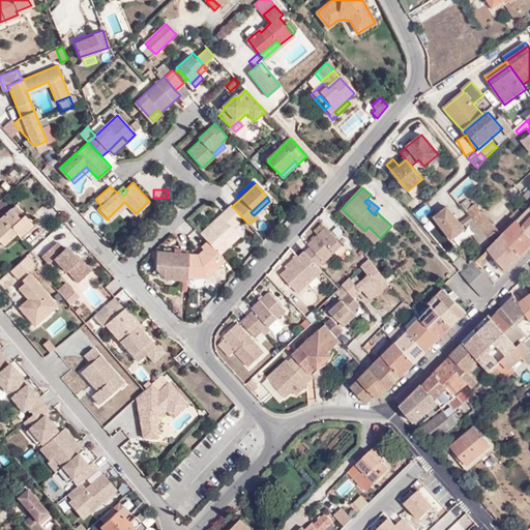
[(474,206),(468,199),(461,206),(469,216),(472,219),(491,243),(501,234),(497,229),(475,205),(474,206)]
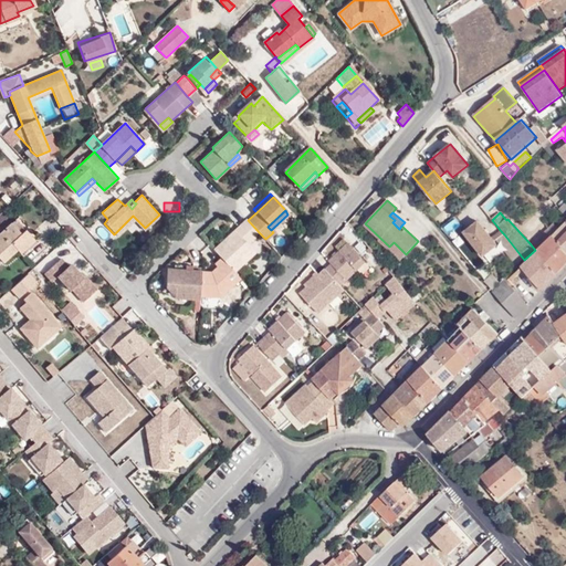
[(134,224),(142,232),(145,228),(133,216),(114,234),(118,239),(134,224)]
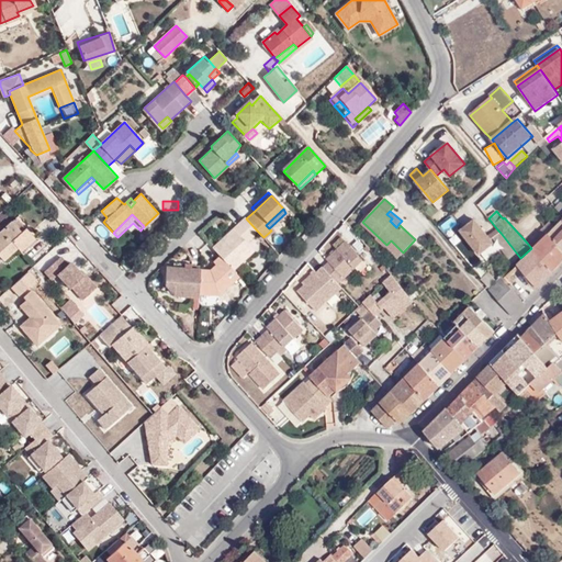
[(246,218),(244,216),(238,222),(251,236),(257,231),(246,218)]
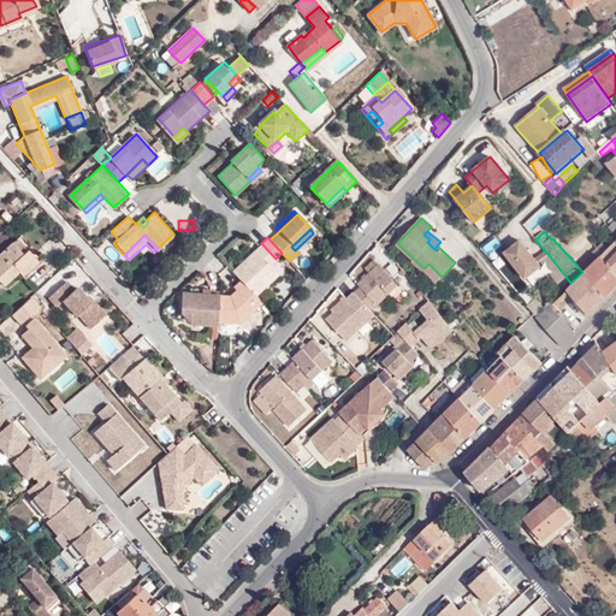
[(29,250),(18,240),(13,244),(23,255),(29,250)]
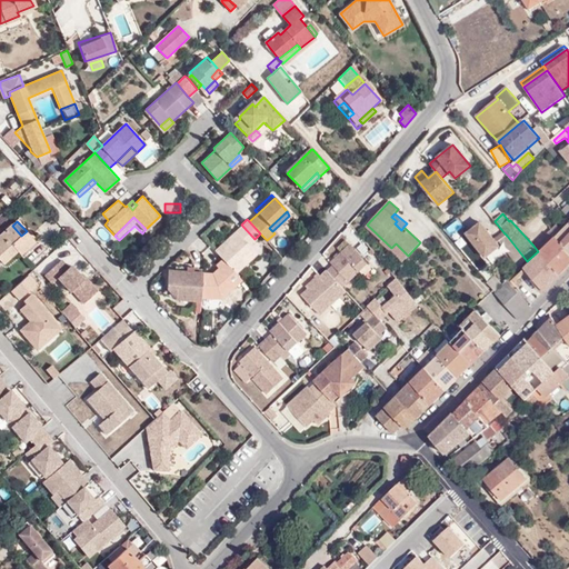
[(486,231),(488,230),(480,222),(467,233),(486,257),(500,246),(497,242),(495,239),(490,233),(489,235),(486,231)]
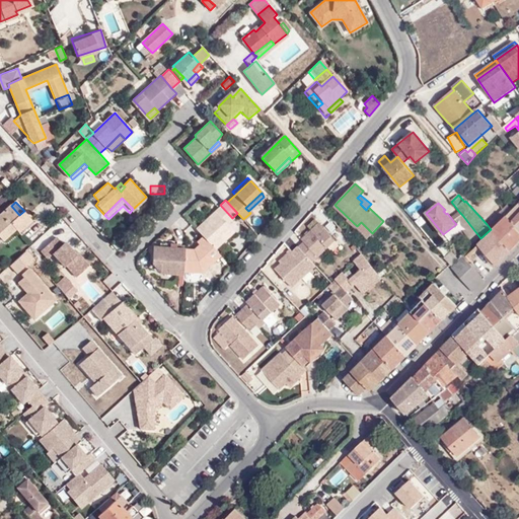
[(518,204),(507,217),(518,230),(518,204)]
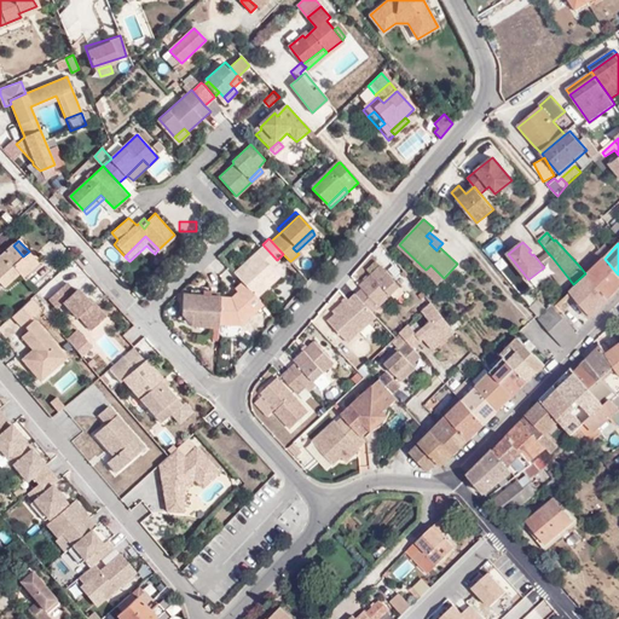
[(272,265),(277,260),(262,244),(258,249),(272,265)]
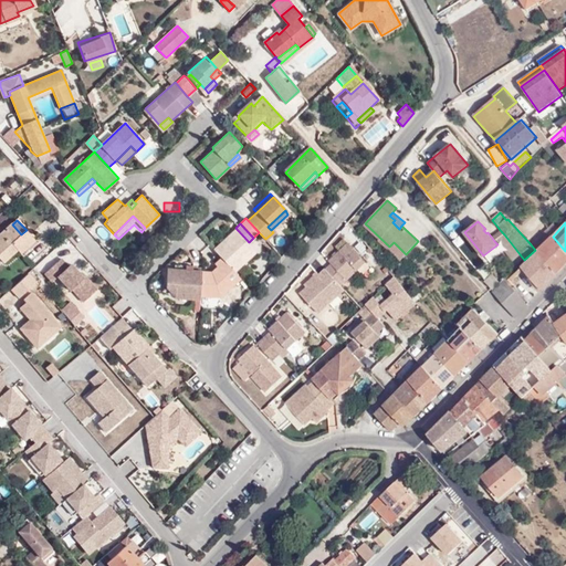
[(27,230),(21,234),(12,224),(0,234),(0,258),(4,263),(19,251),(21,253),(35,241),(27,230)]
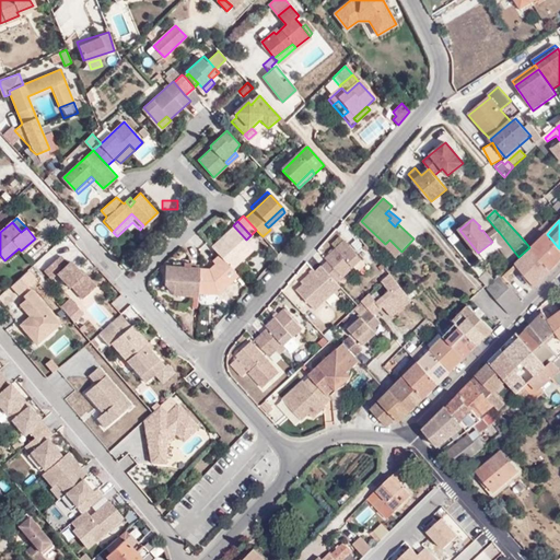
[(246,240),(233,225),(211,246),(217,252),(219,254),(232,268),(253,247),(246,240)]
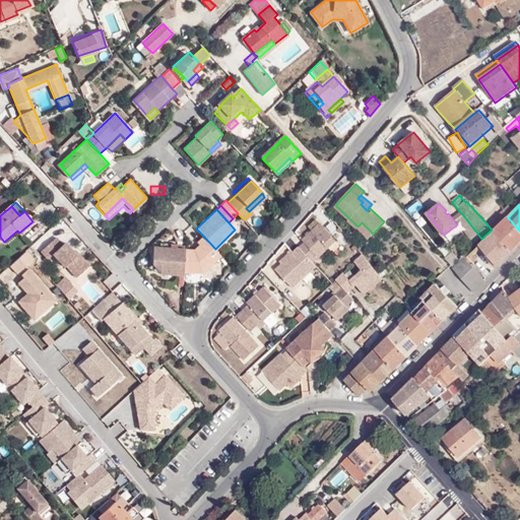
[(508,217),(503,209),(488,224),(492,230),(494,232),(508,217)]
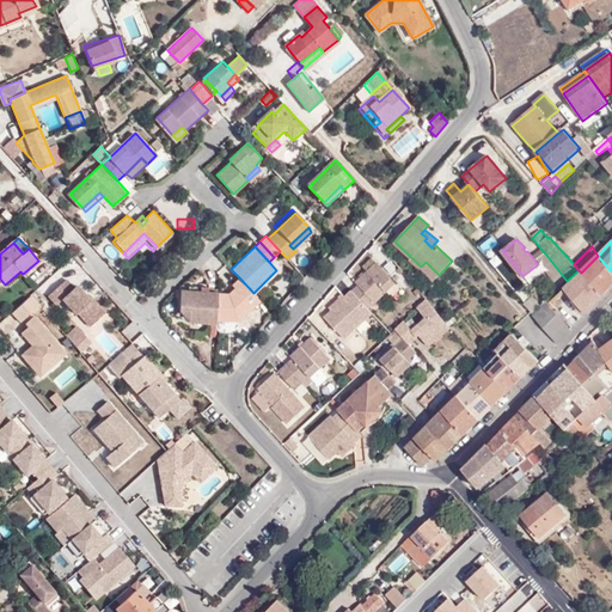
[(532,257),(534,261),(537,259),(545,254),(542,250),(532,257)]
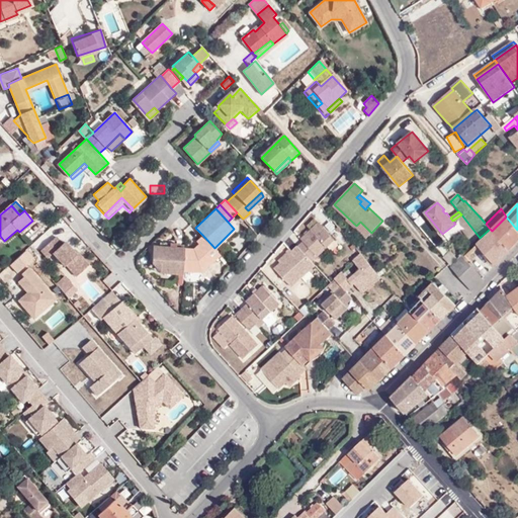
[(473,244),(480,238),(461,214),(454,220),(473,244)]
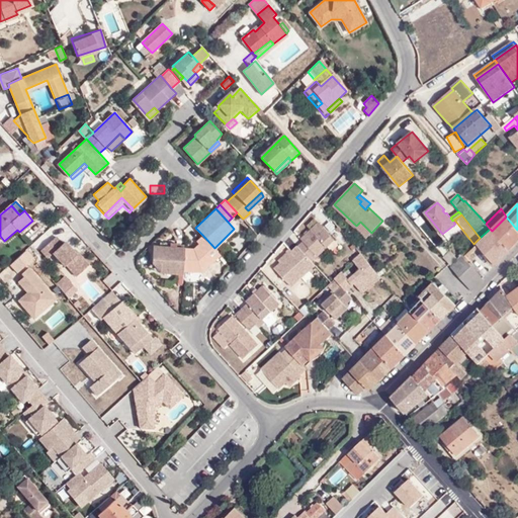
[(517,230),(506,217),(492,231),(509,252),(517,242),(517,230)]
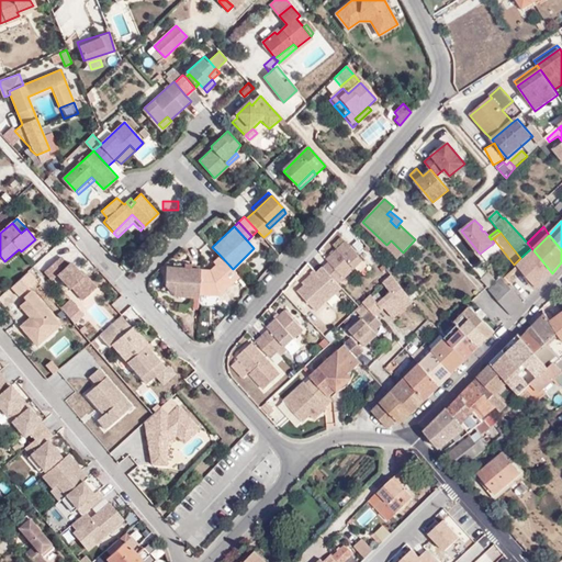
[(386,245),(398,257),(403,253),(391,240),(386,245)]
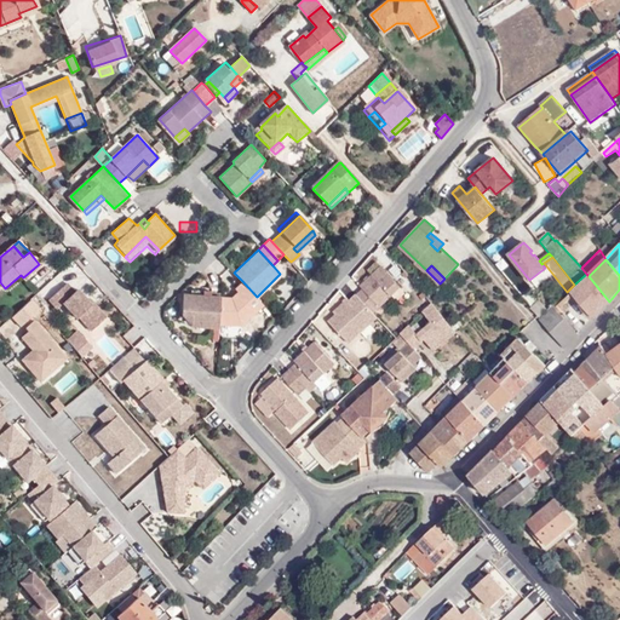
[(361,283),(365,287),(356,294),(373,313),(401,287),(382,267),(361,283)]
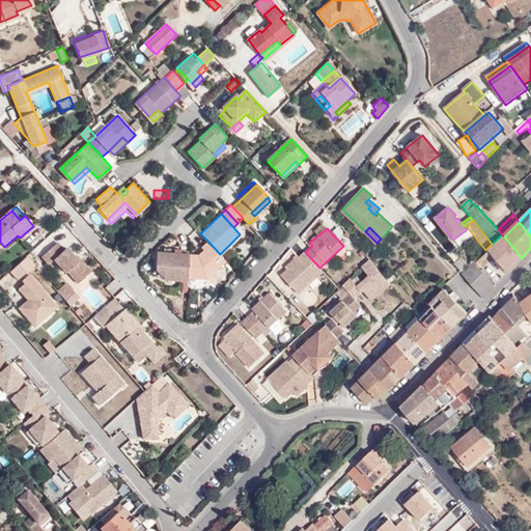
[(504,236),(490,251),(508,272),(522,258),(504,236)]
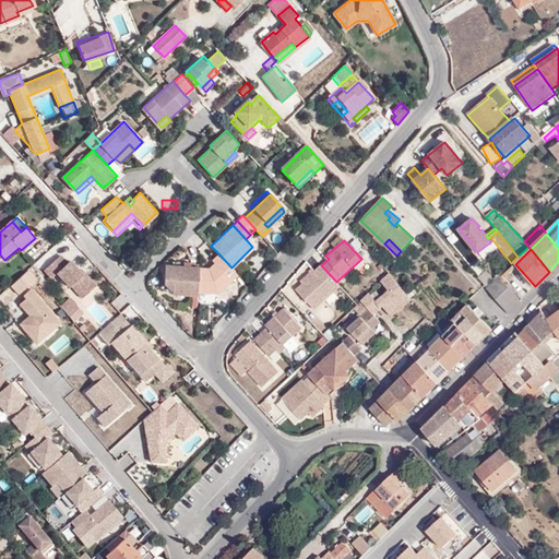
[(198,292),(216,293),(237,274),(233,270),(232,268),(218,253),(213,259),(216,263),(217,264),(211,271),(209,269),(200,269),(198,292)]
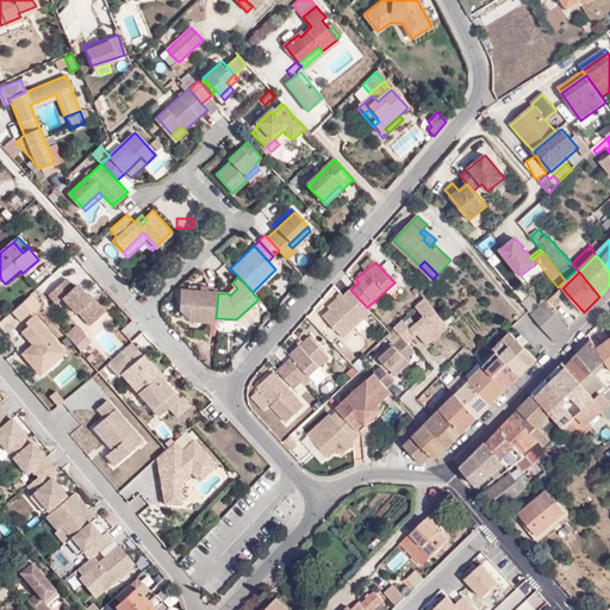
[(79,312),(91,325),(106,312),(93,298),(91,300),(87,296),(78,285),(75,287),(67,279),(49,296),(57,304),(63,299),(76,313),(79,312)]
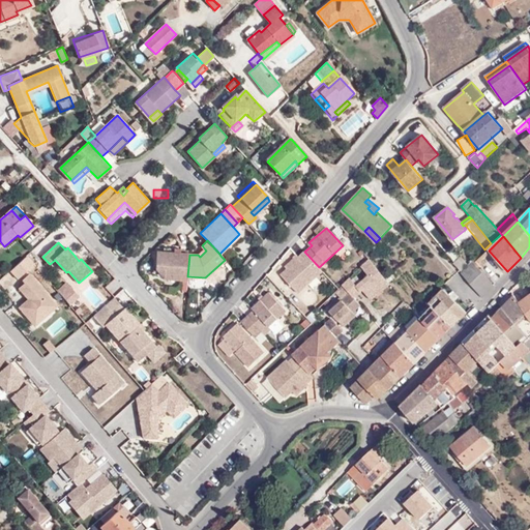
[(189,254),(156,252),(155,270),(164,271),(164,278),(187,281),(187,276),(189,255),(189,254)]
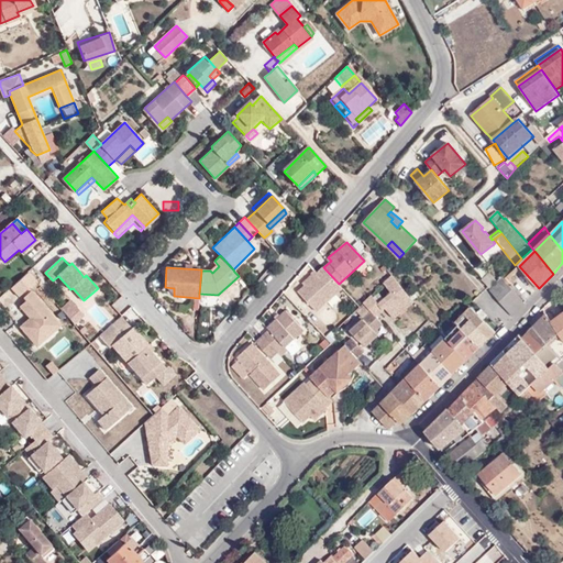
[(298,293),(317,312),(343,288),(339,284),(323,267),(317,274),(318,275),(307,285),(298,293)]
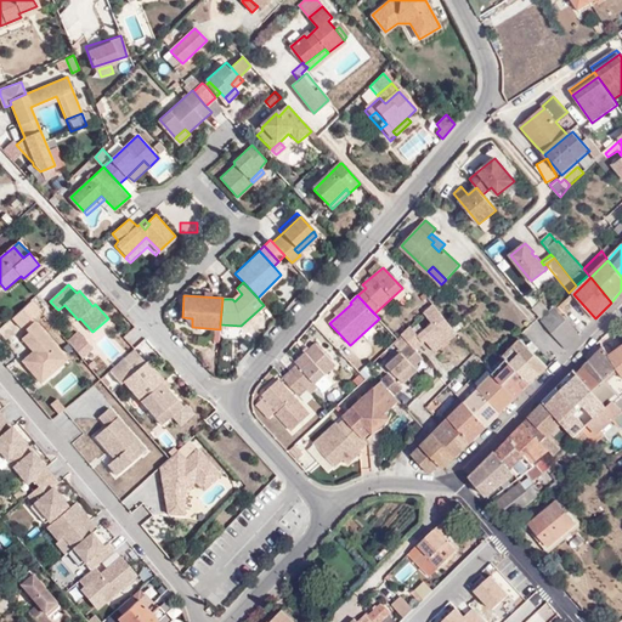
[(348,301),(337,312),(339,315),(351,304),(350,303),(348,301)]
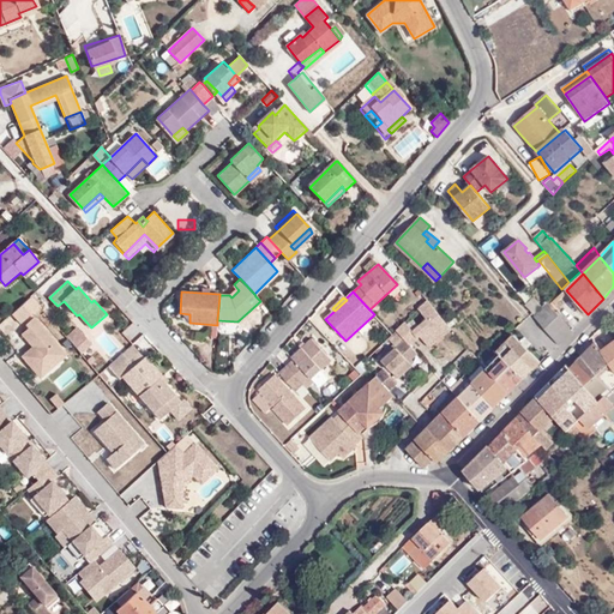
[(542,307),(534,299),(525,306),(534,315),(542,307)]
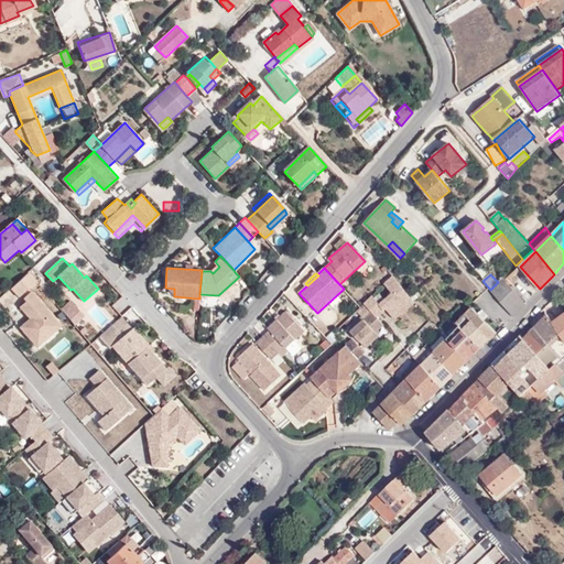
[(372,294),(366,302),(373,312),(377,316),(384,307),(394,318),(413,301),(391,275),(383,283),(391,292),(379,301),(372,294)]
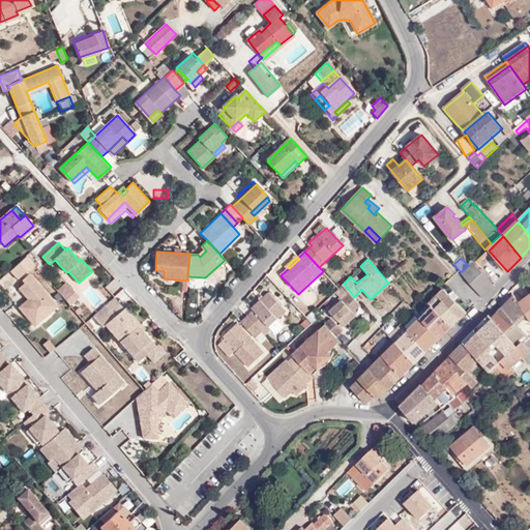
[(472,262),(468,265),(461,272),(482,298),(494,287),(493,286),(472,262)]
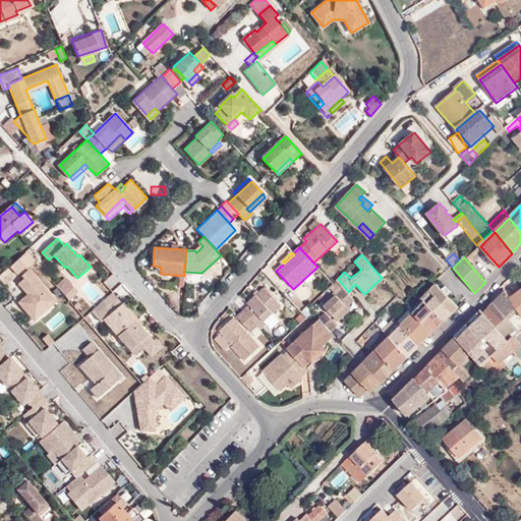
[(153,266),(161,274),(161,267),(153,266)]
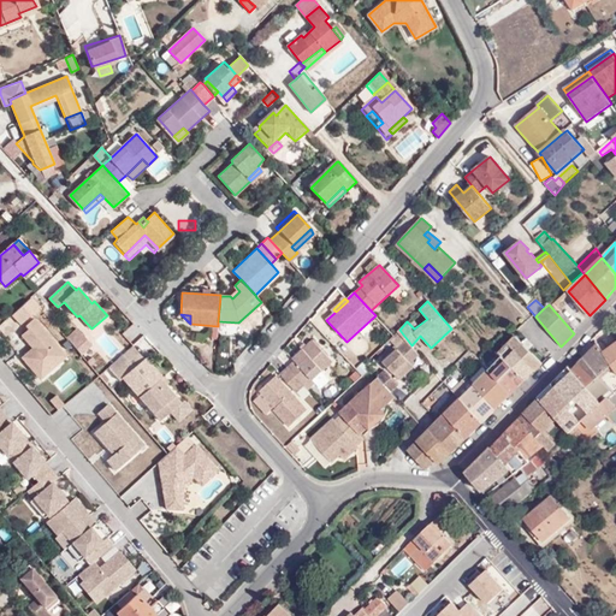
[(33,349),(22,357),(39,378),(65,356),(34,319),(25,327),(28,330),(21,336),(33,349)]
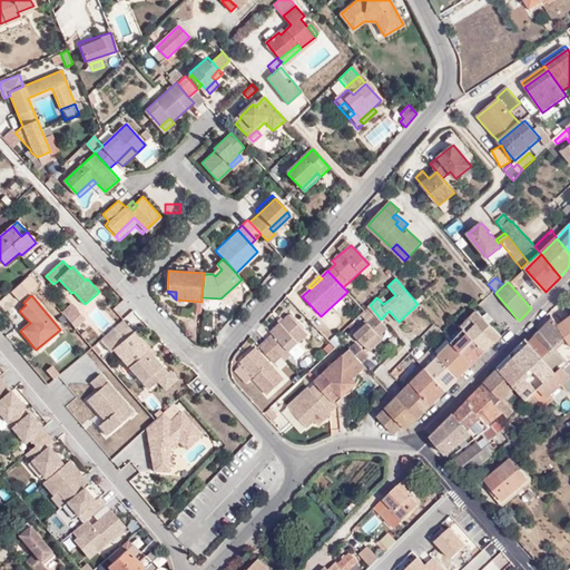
[(74,328),(86,318),(71,302),(59,312),(74,328)]
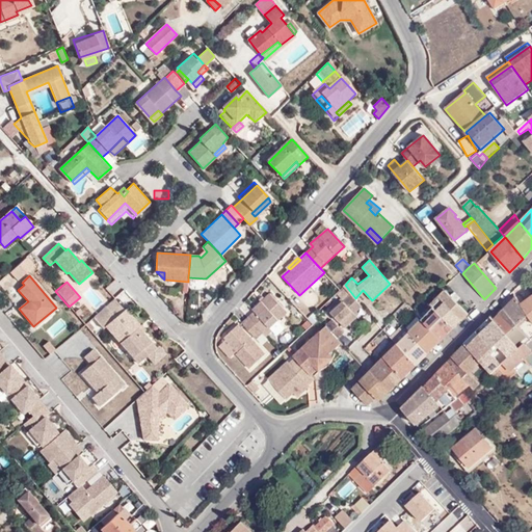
[(468,315),(445,291),(439,297),(462,320),(468,315)]
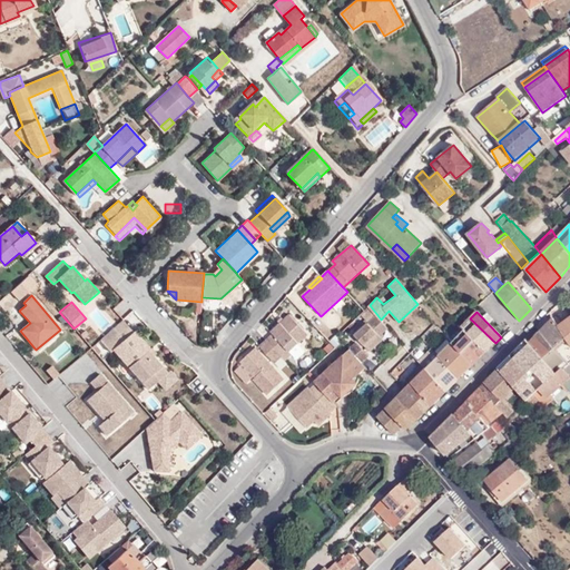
[(272,331),(274,334),(267,340),(281,355),(283,357),(291,352),(288,349),(307,333),(290,314),(272,331)]
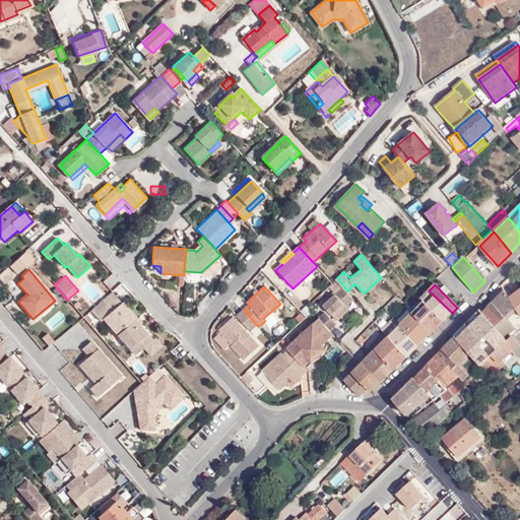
[(348,310),(345,307),(353,299),(347,291),(344,287),(323,306),(327,311),(336,321),(348,310)]
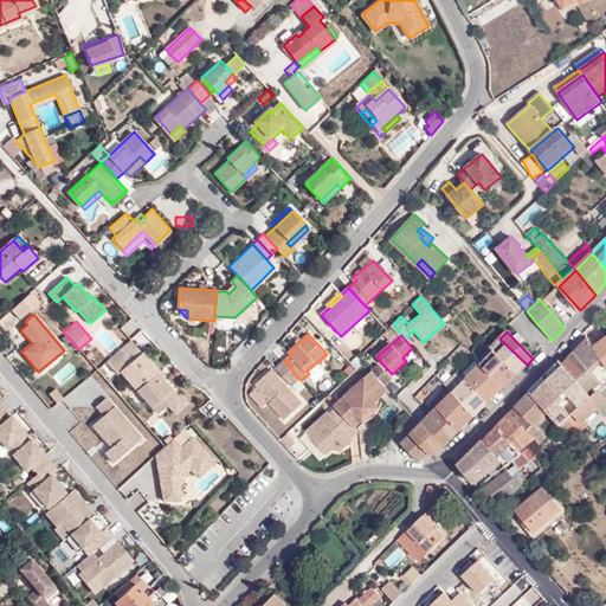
[(605,337),(594,347),(605,365),(605,337)]
